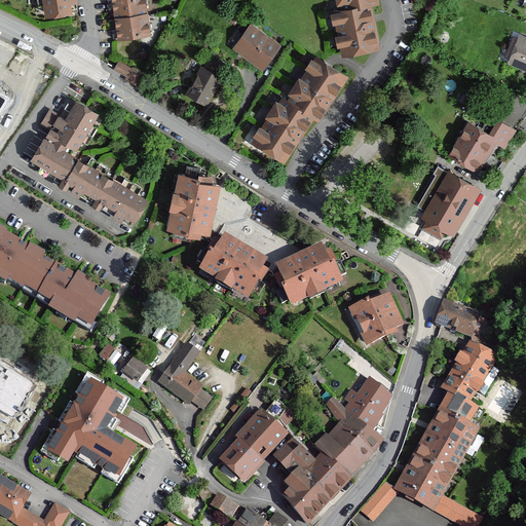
[(38,0),(39,6),(49,5),(50,14),(70,11),(69,9),(78,7),(77,0),(38,0)]
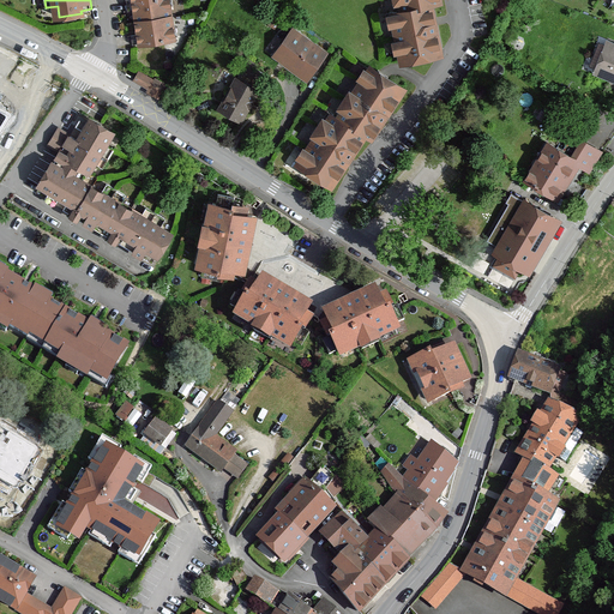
[(170,0),(138,0),(128,1),(130,10),(137,8),(138,16),(139,22),(173,17),(170,0)]
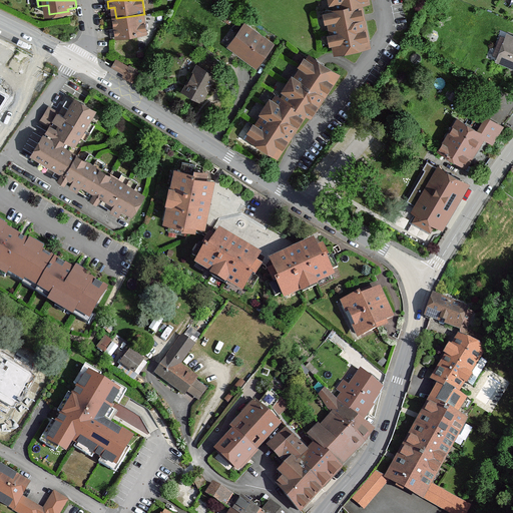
[(329,10),(336,49),(368,43),(364,25),(360,4),(368,2),(367,0),(334,0),(336,8),(329,10)]
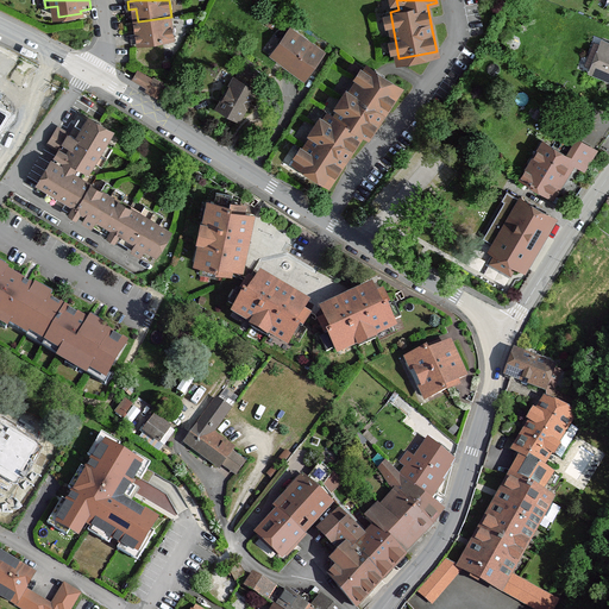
[(175,37),(171,17),(138,22),(139,27),(140,35),(133,35),(135,43),(175,37)]
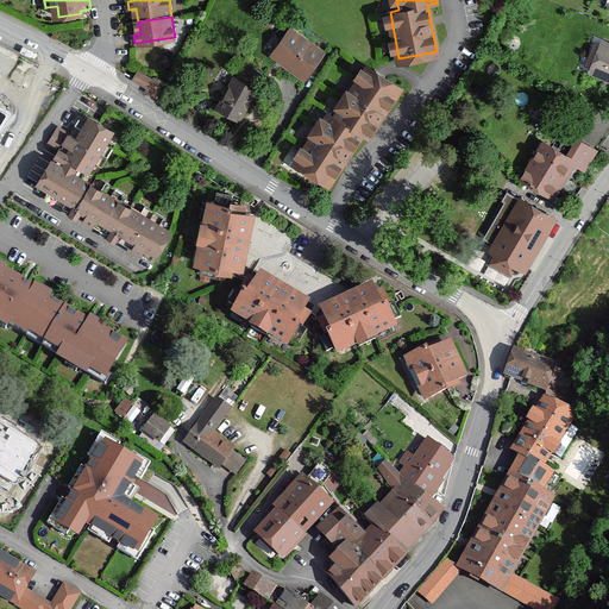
[(290,60),(309,73),(324,52),(294,32),(276,56),(288,63),(290,60)]
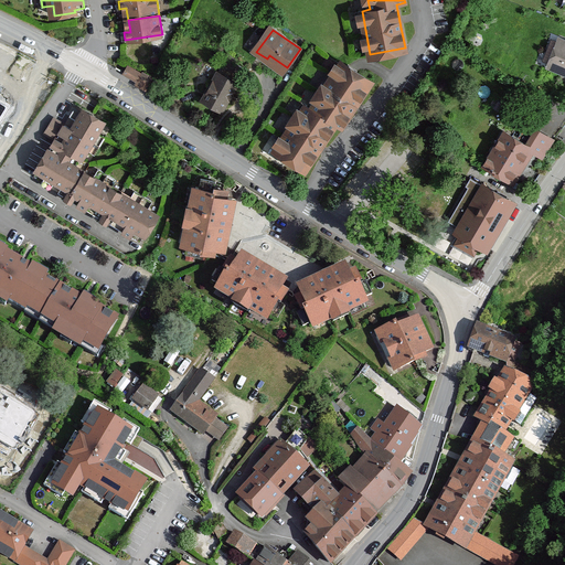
[(564,42),(560,40),(558,42),(551,40),(546,52),(550,53),(554,54),(550,65),(548,67),(564,73),(564,42)]
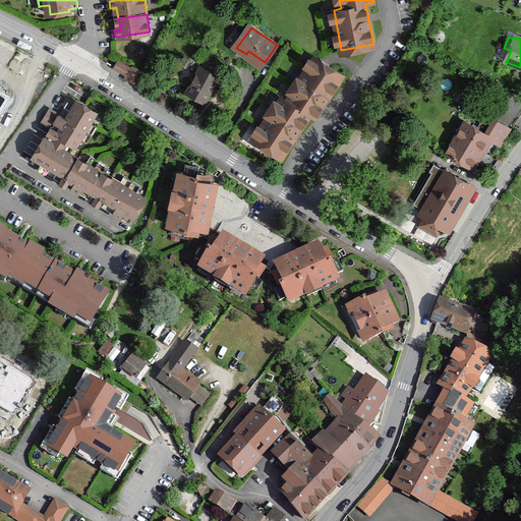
[(248,51),(246,54),(255,61),(263,66),(265,62),(248,51)]
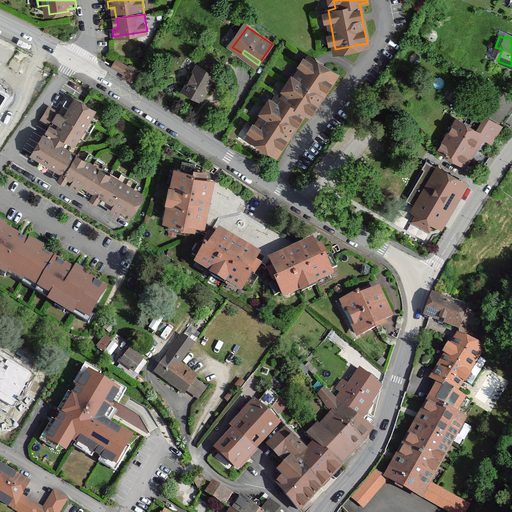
[(277,94),(250,134),(276,152),(289,133),(303,112),(308,115),(320,98),(335,75),(319,64),(309,57),(282,97),(277,94)]
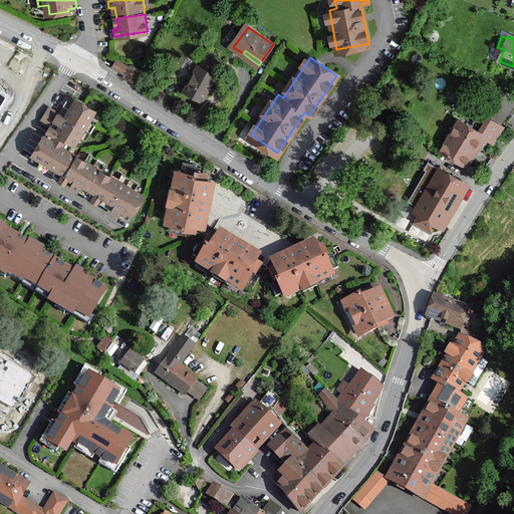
[(127,65),(117,59),(113,65),(123,72),(127,65)]
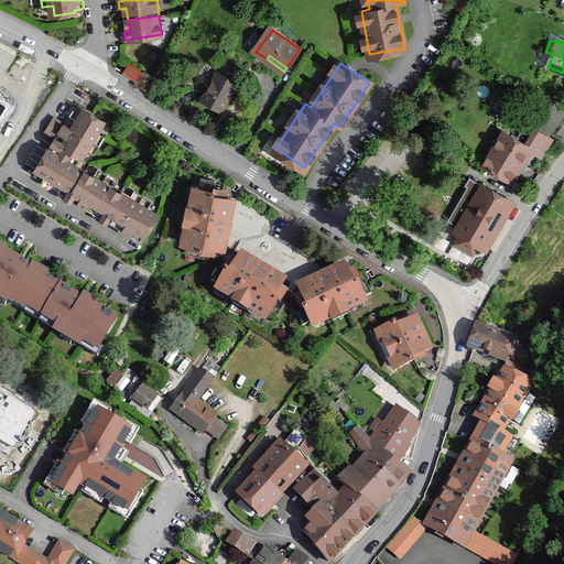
[(210,84),(208,88),(202,99),(212,105),(221,110),(238,83),(218,71),(210,84)]
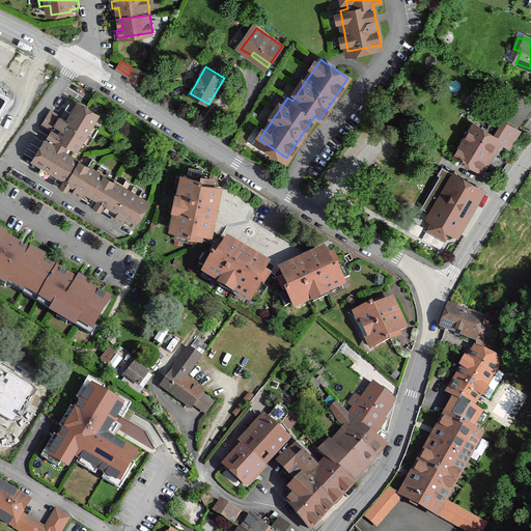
[(144,72),(135,67),(133,73),(142,77),(144,72)]
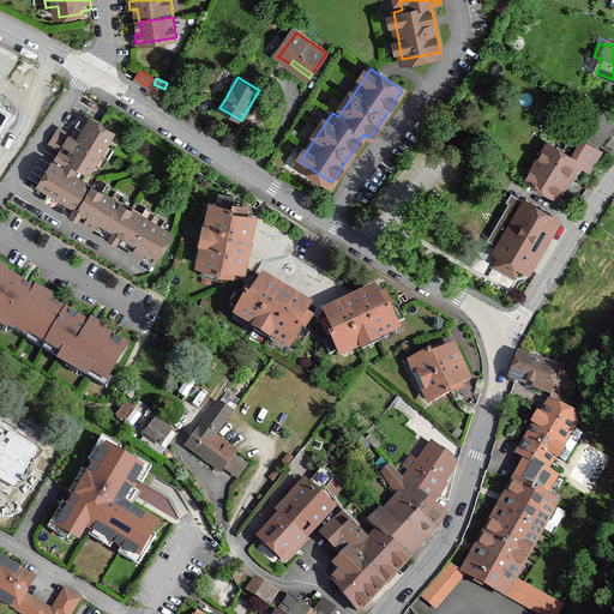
[(164,89),(154,84),(151,89),(161,94),(164,89)]
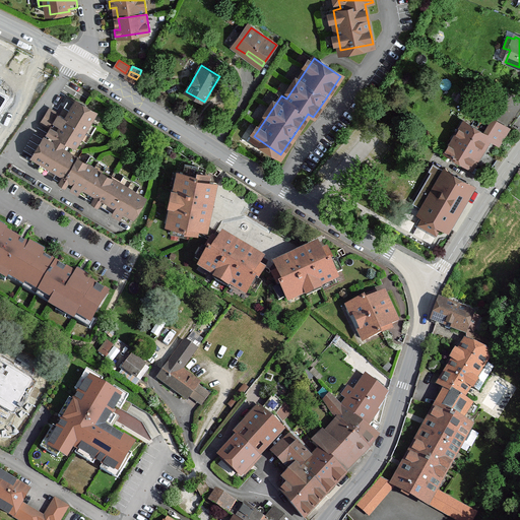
[(99,203),(106,207),(110,200),(118,204),(113,211),(129,221),(134,214),(133,213),(143,197),(135,193),(140,185),(124,175),(119,183),(102,173),(107,165),(90,154),(85,163),(69,152),(79,136),(87,141),(98,125),(88,120),(94,112),(78,102),(76,105),(68,100),(65,106),(72,111),(68,119),(60,114),(52,127),(59,131),(55,136),(49,133),(36,154),(43,159),(39,167),(47,172),(51,167),(57,171),(54,176),(60,180),(65,174),(70,177),(66,184),(79,192),(84,184),(91,188),(86,196),(93,200),(98,193),(103,196),(99,203)]
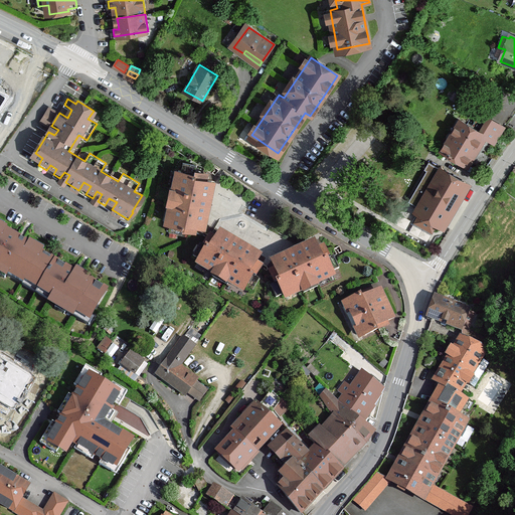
[(71,110),(64,105),(59,113),(67,118),(71,110)]
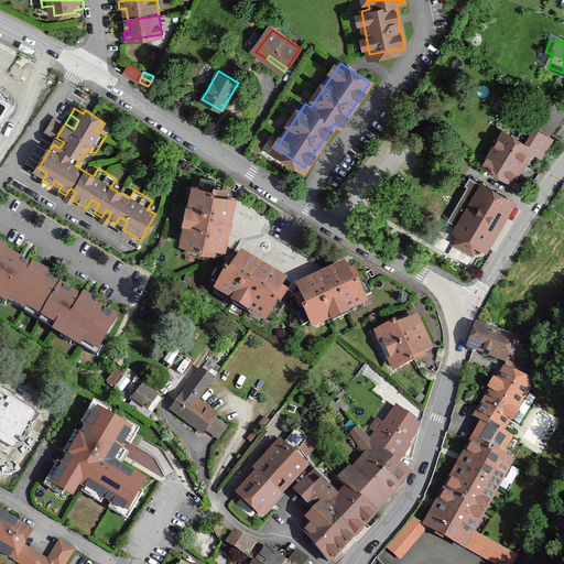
[(46,132),(56,138),(65,123),(55,118),(46,132)]
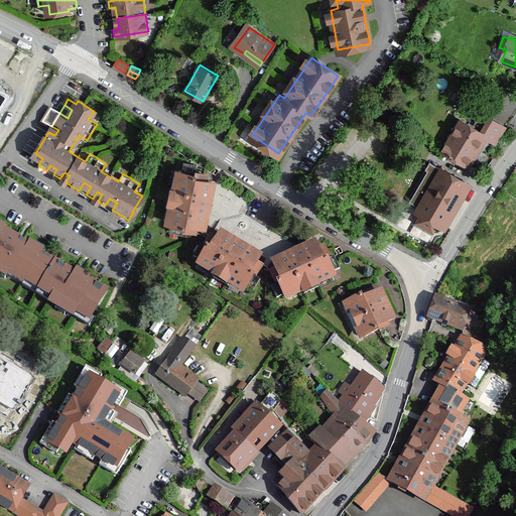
[(489,136),(497,141),(505,126),(491,117),(486,124),(483,131),(474,126),(462,119),(443,150),(470,167),(471,165),(468,163),(477,148),(485,135),(488,137),(489,136)]
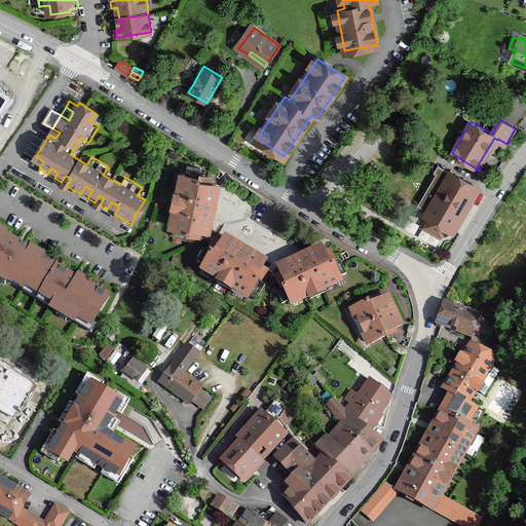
[(492,134),(495,126),(487,121),(483,128),(492,134)]
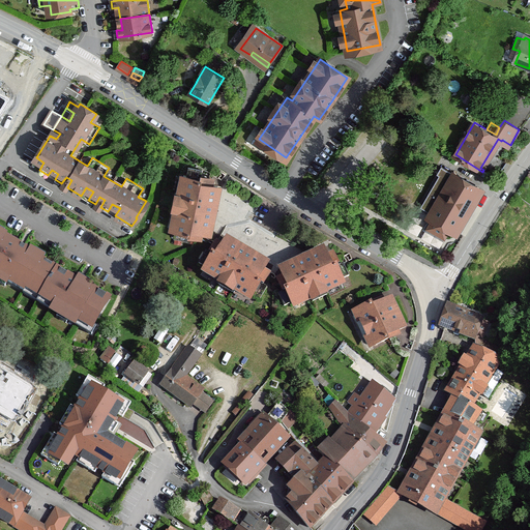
[(53,129),(50,136),(56,139),(60,134),(53,129)]
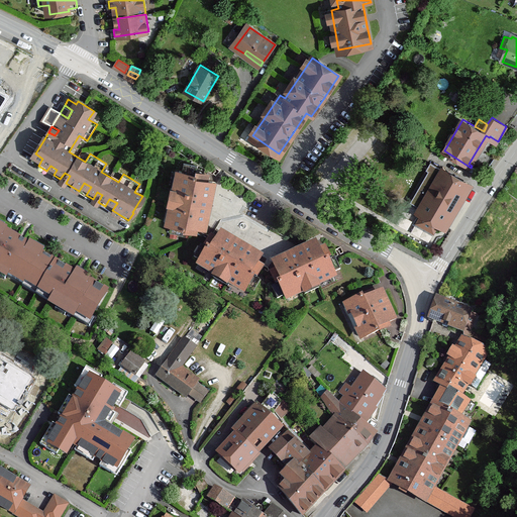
[(441,167),(433,162),(411,200),(419,205),(441,167)]
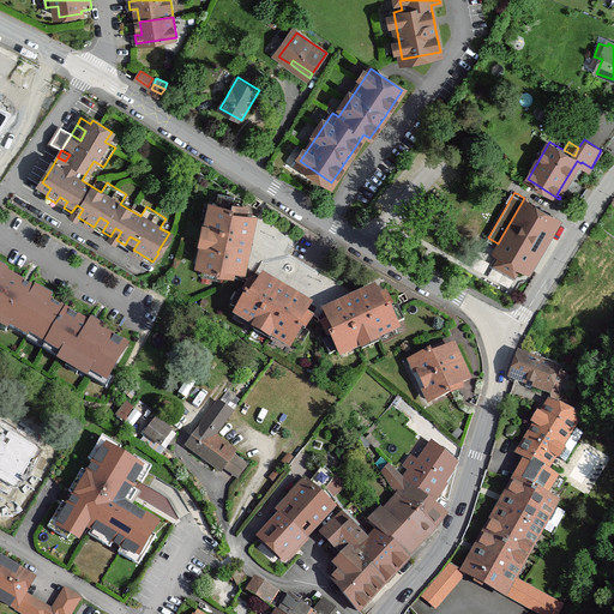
[(212,202),(209,224),(205,242),(200,265),(204,265),(202,275),(218,277),(220,272),(221,264),(234,268),(242,269),(245,259),(246,252),(246,251),(233,247),(234,240),(247,242),(251,230),(252,223),(253,215),(246,212),(232,210),(233,202),(234,197),(218,193),(216,203),(212,202)]
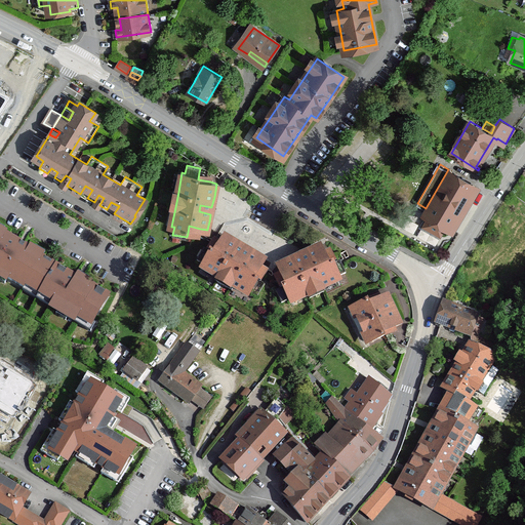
[(51,168),(47,173),(54,177),(57,172),(51,168)]
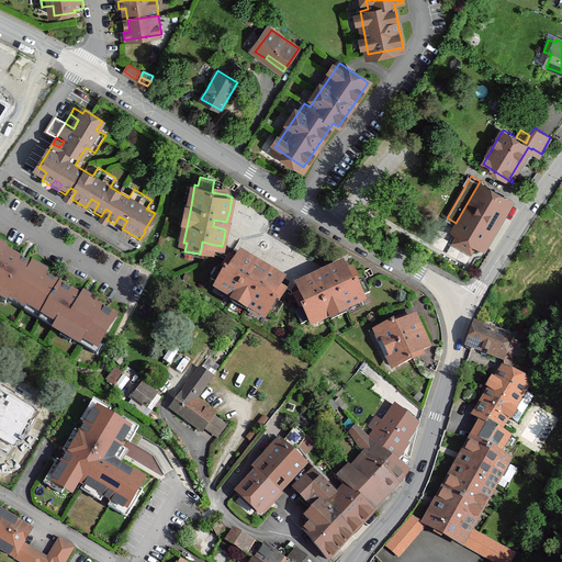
[(493,228),(502,215),(510,200),(480,181),(456,223),(452,227),(458,231),(476,243),(485,248),(486,247),(483,245),(493,228)]
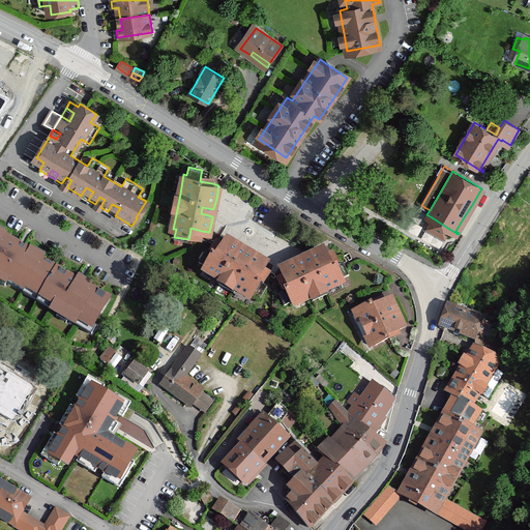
[(213,177),(201,174),(200,181),(212,183),(213,177)]
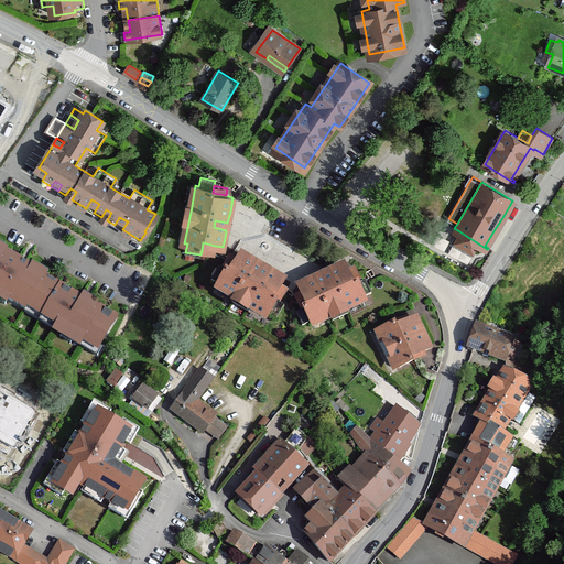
[(71,188),(65,195),(72,199),(76,192),(71,188)]
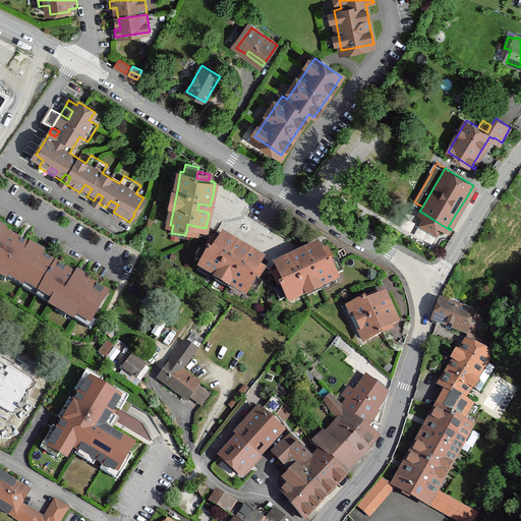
[(79,192),(87,196),(92,188),(84,184),(79,192)]
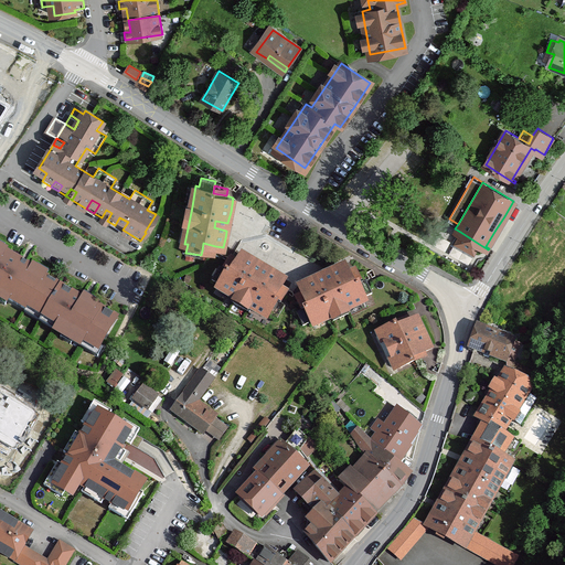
[(513,201),(504,216),(507,217),(515,203),(513,201)]
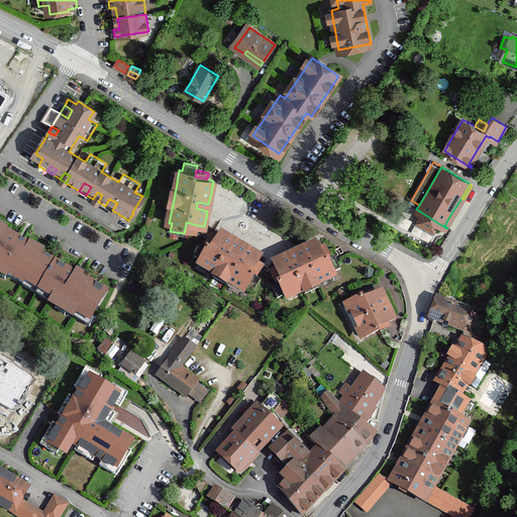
[(97,192),(93,199),(98,202),(102,195),(97,192)]
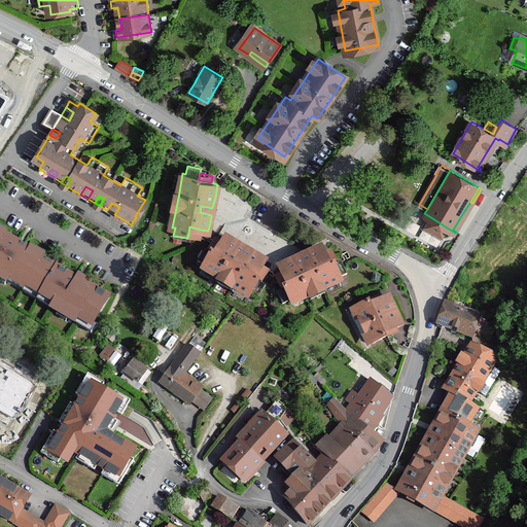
[(111,203),(107,210),(114,214),(119,207),(111,203)]
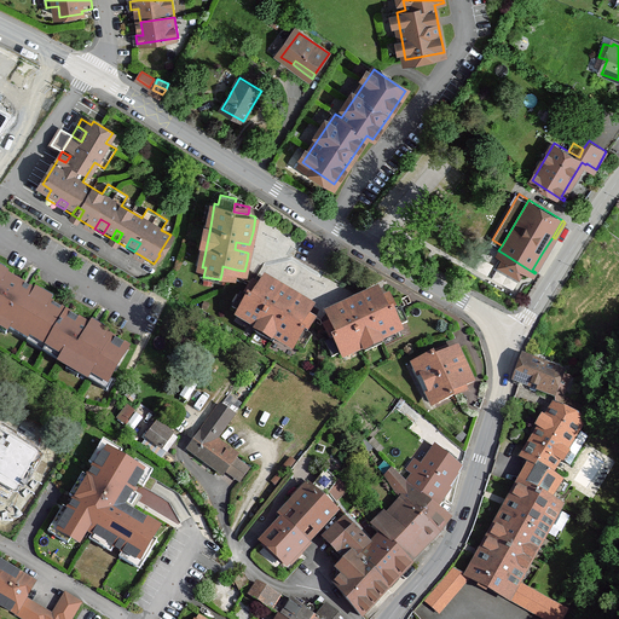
[(235,249),(248,253),(249,244),(236,242),(235,249)]
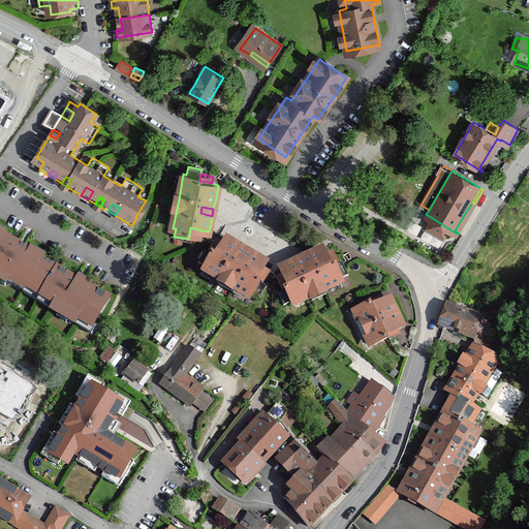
[(448,228),(431,217),(425,225),(442,237),(448,228)]
